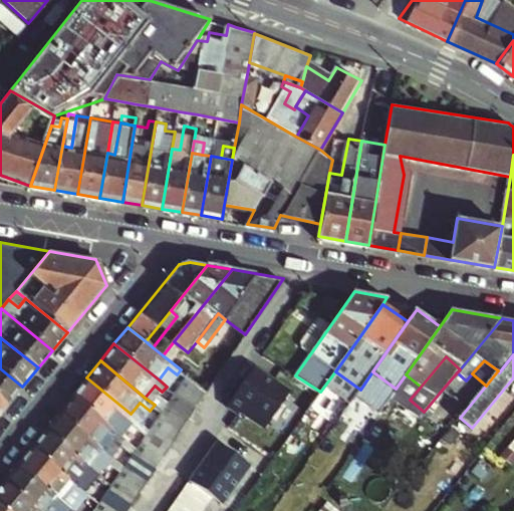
[(253,367),(226,407),(237,415),(238,413),(262,430),(288,393),(253,367)]
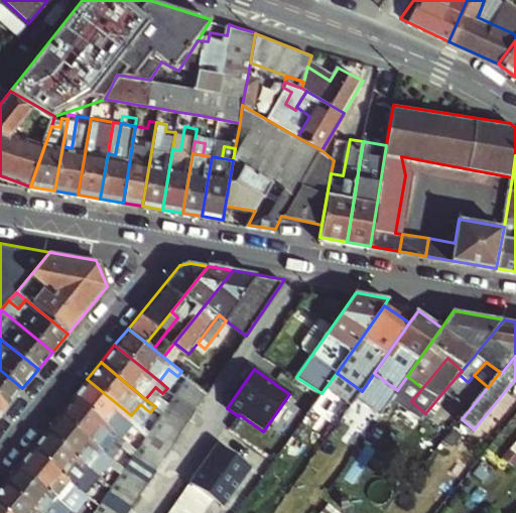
[(22,388),(0,370),(0,399),(8,406),(22,388)]
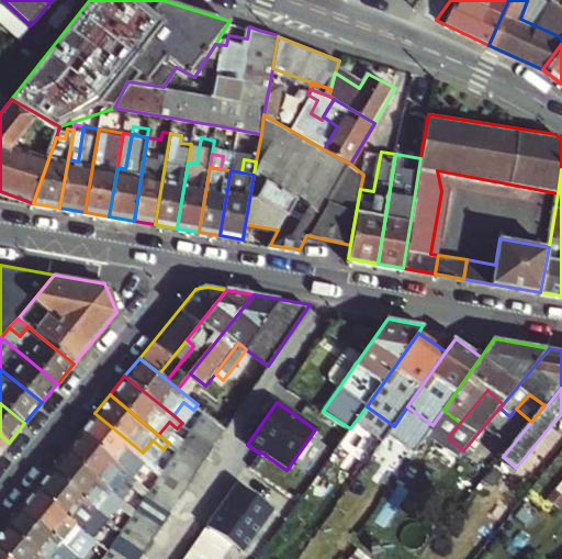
[(490,439),(509,416),(499,407),(480,431),(490,439)]
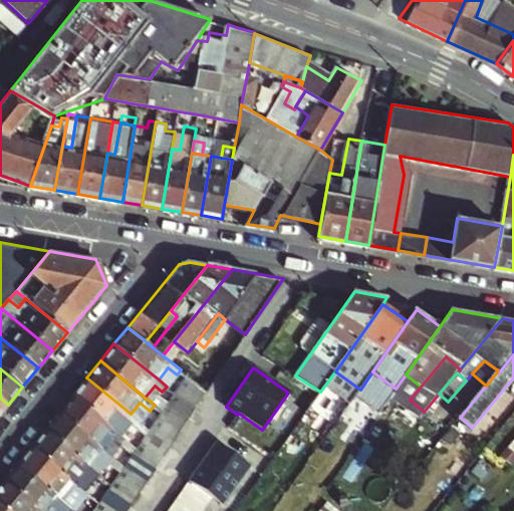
[(197,404),(206,391),(186,374),(177,389),(197,404)]
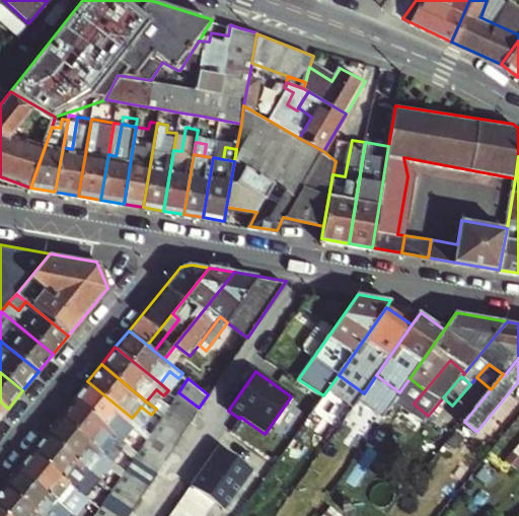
[(87,381),(73,399),(123,440),(133,428),(147,439),(151,433),(132,418),(87,381)]
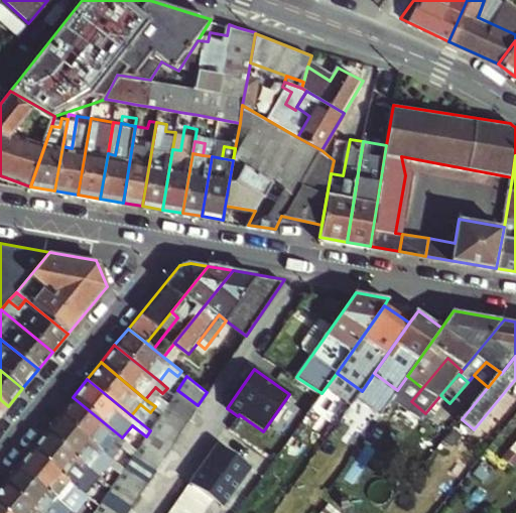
[(198,405),(177,390),(174,393),(168,403),(189,418),(198,405)]
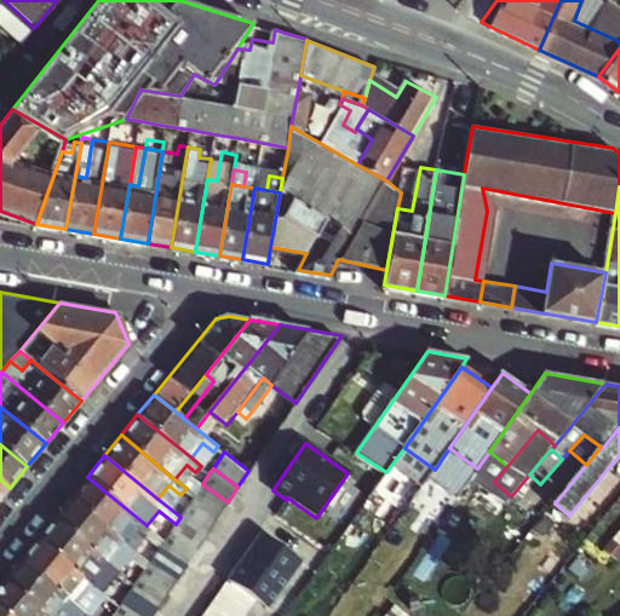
[(415,500),(449,511),(457,487),(424,476),(415,500)]
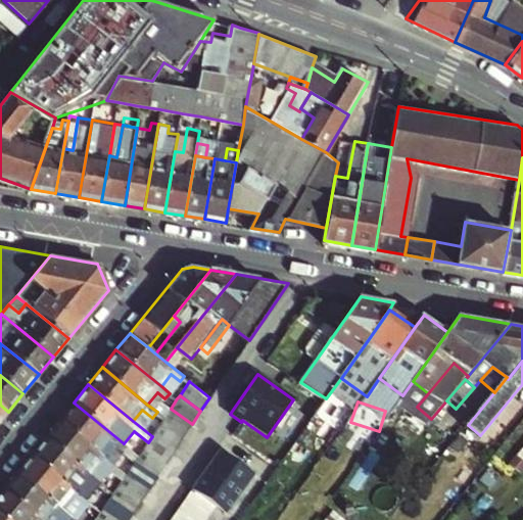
[(124,443),(74,403),(59,419),(115,464),(125,453),(135,462),(136,460),(139,456),(124,443)]
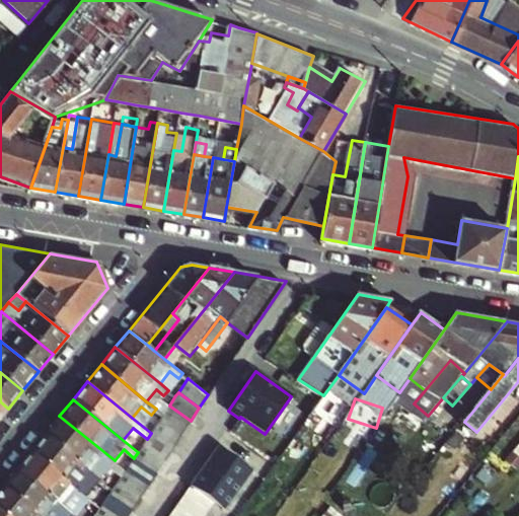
[(191,421),(169,406),(163,415),(161,418),(182,434),(191,421)]
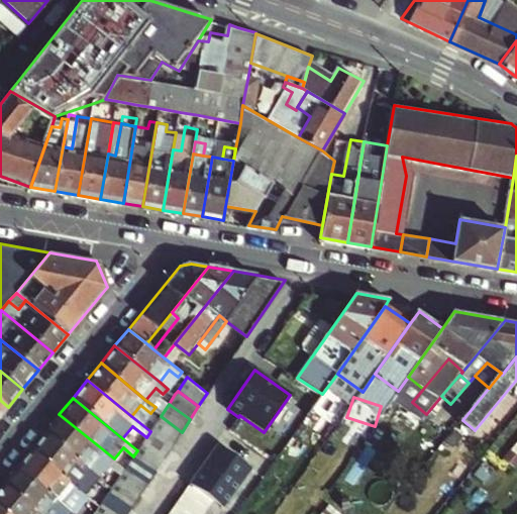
[(156,407),(150,413),(153,416),(149,421),(154,425),(161,416),(163,413),(156,407)]
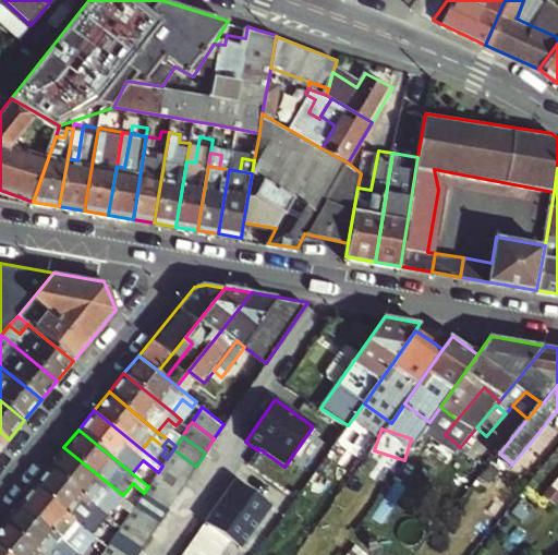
[(63,447),(49,465),(98,504),(108,492),(116,498),(131,511),(134,507),(135,506),(123,495),(63,447)]
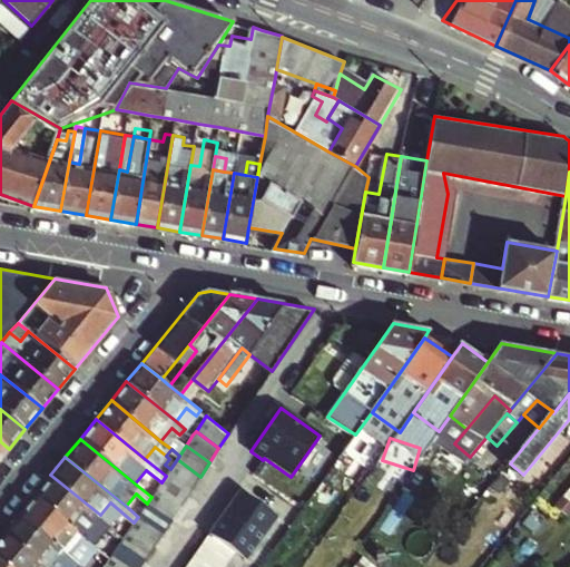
[(170,469),(167,473),(190,491),(200,477),(177,459),(170,469)]
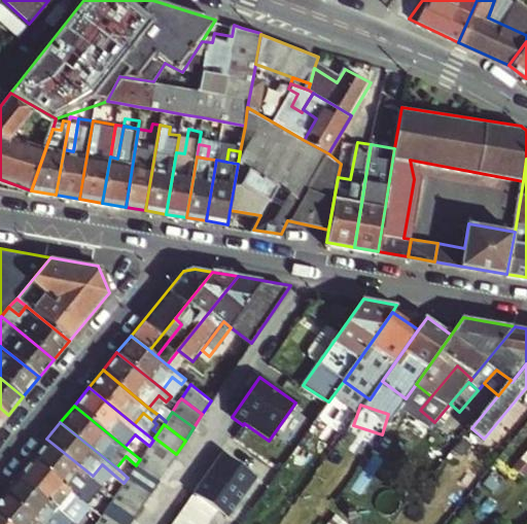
[(149,446),(145,452),(167,467),(176,454),(154,438),(153,440),(149,446)]
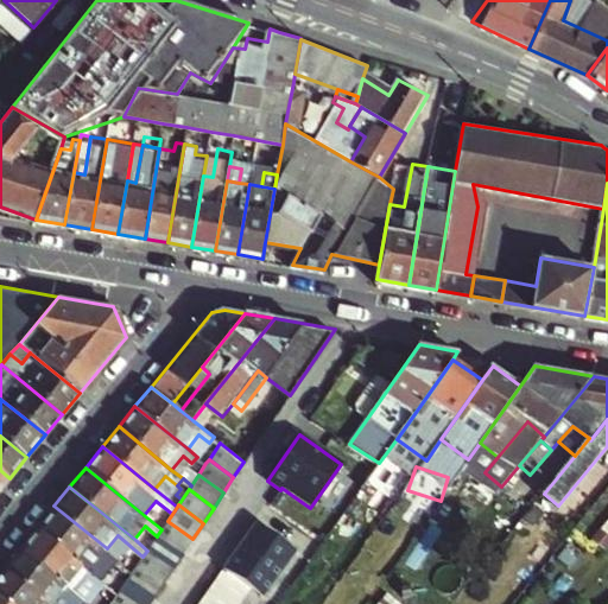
[(107,548),(54,506),(37,527),(99,577),(111,563),(130,578),(130,577),(134,571),(115,555),(107,548)]
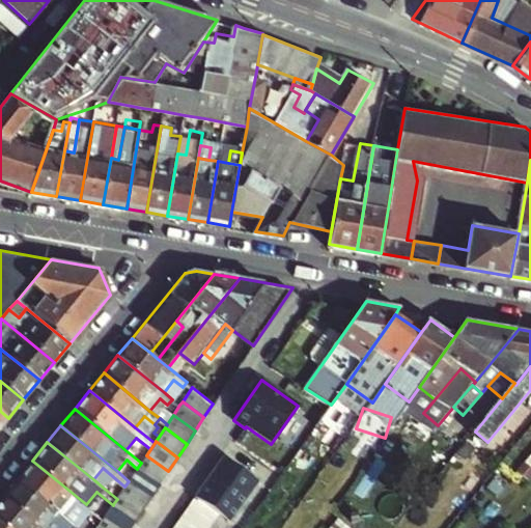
[(266,480),(226,451),(197,493),(219,509),(235,522),(266,480)]
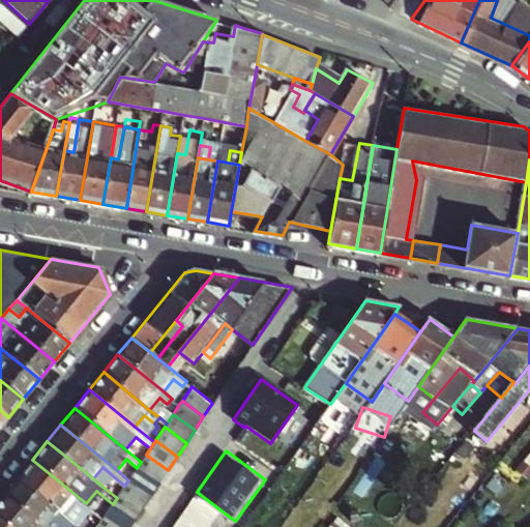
[(168,470),(146,455),(141,462),(138,466),(159,482),(168,470)]
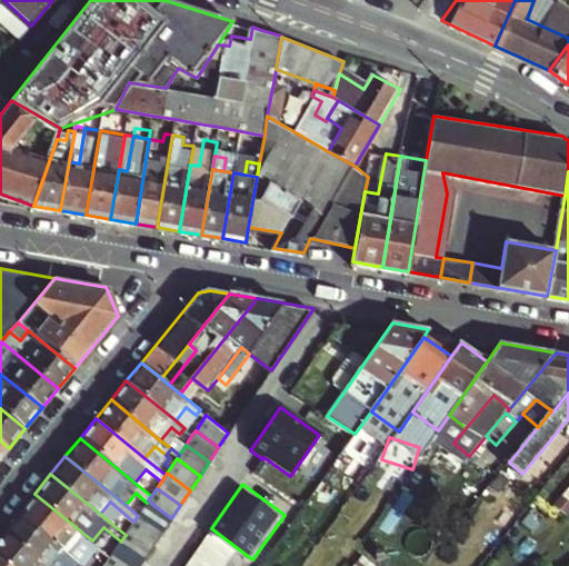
[(35,494),(19,512),(77,559),(92,540),(35,494)]
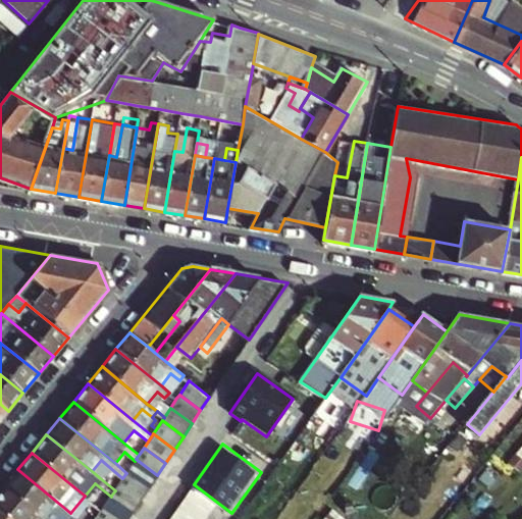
[(157,475),(136,459),(135,461),(126,473),(125,474),(148,490),(157,475)]
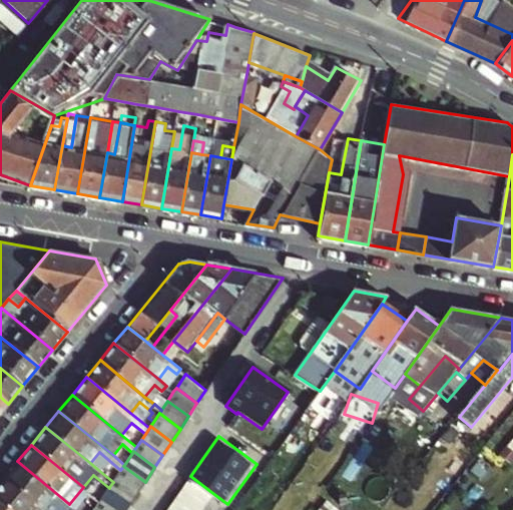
[(99,452),(90,463),(97,469),(106,458),(99,452)]
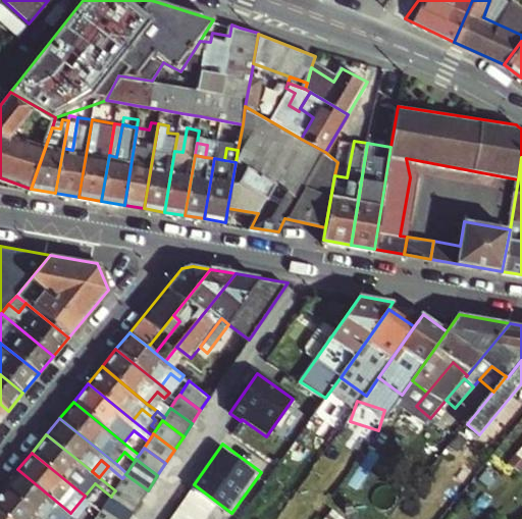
[(65,518),(70,513),(17,469),(3,486),(43,518),(65,518)]
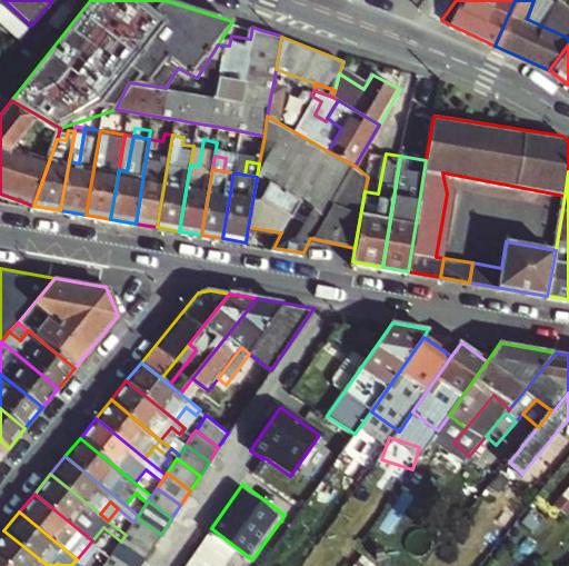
[(161,535),(137,517),(133,522),(130,527),(155,545),(161,535)]
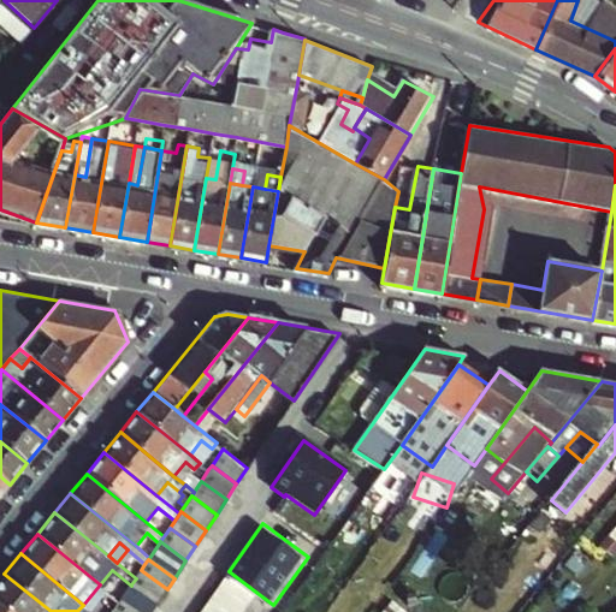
[(167,589),(141,570),(136,578),(131,584),(158,604),(167,589)]
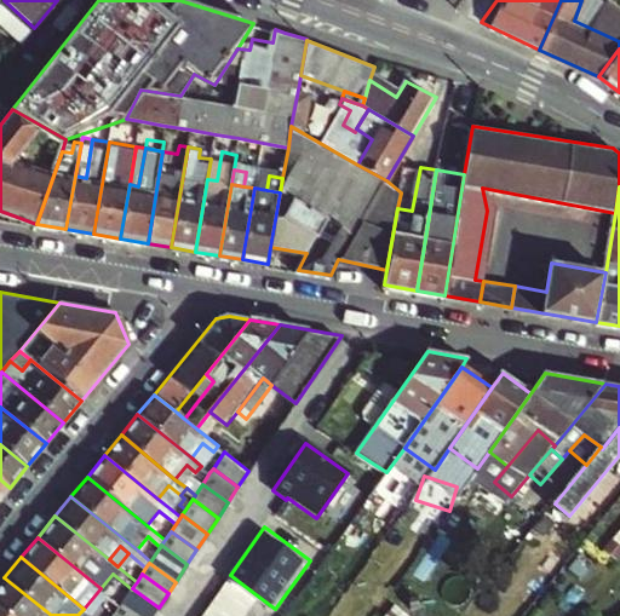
[(239,615),(256,594),(230,575),(200,615),(239,615)]
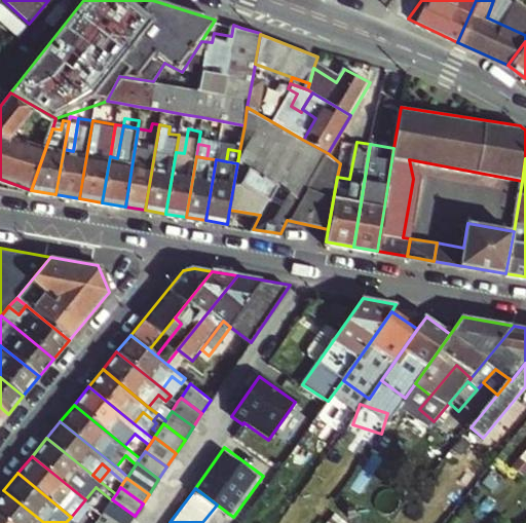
[(43,522),(3,490),(0,494),(0,517),(7,522),(43,522)]
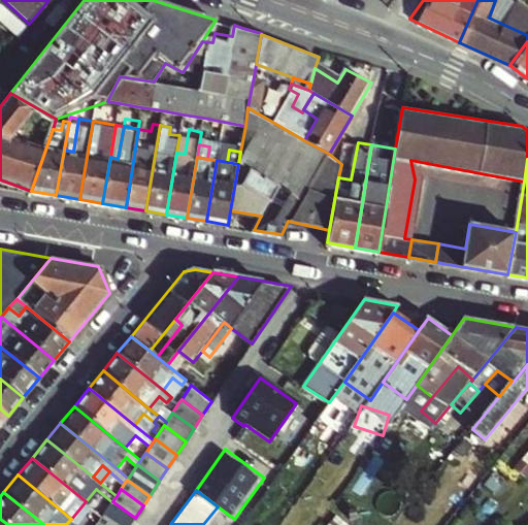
[(112,502),(105,513),(121,524),(130,524),(135,518),(112,501),(112,502)]
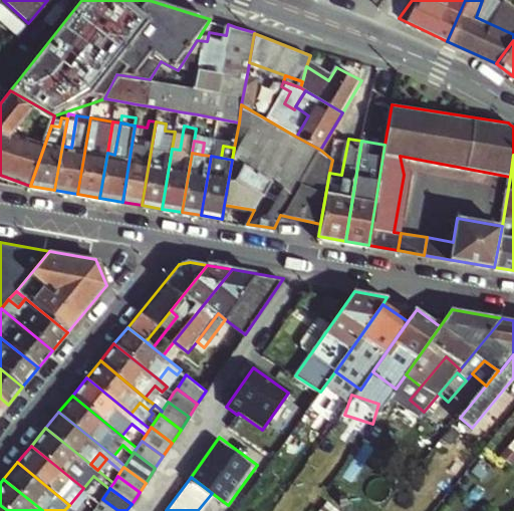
[(100,502),(93,510),(117,510),(102,499),(100,502)]
